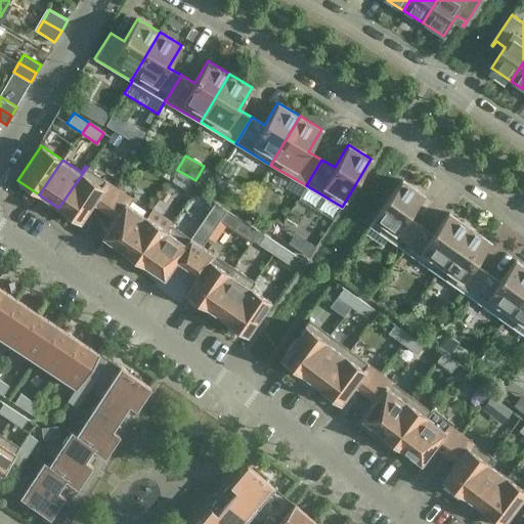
[(119,188),(87,167),(58,208),(80,222),(92,204),(103,211),(119,188)]
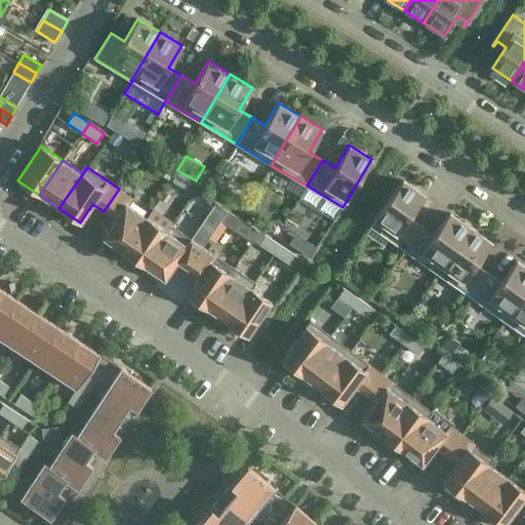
[(178,171),(172,180),(188,191),(194,182),(178,171)]
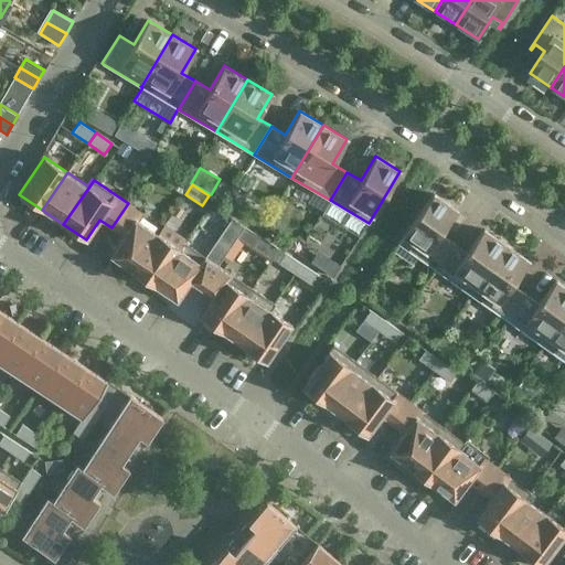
[(433,193),(397,243),(434,269),(454,242),(439,233),(456,210),(433,193)]
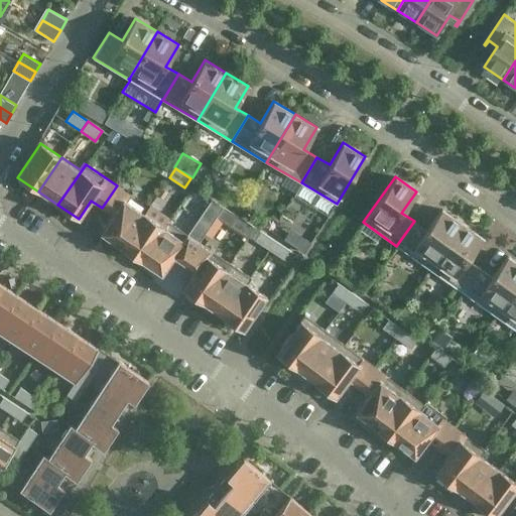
[(129,195),(117,185),(102,208),(112,215),(100,233),(121,248),(144,213),(125,201),(129,195)]
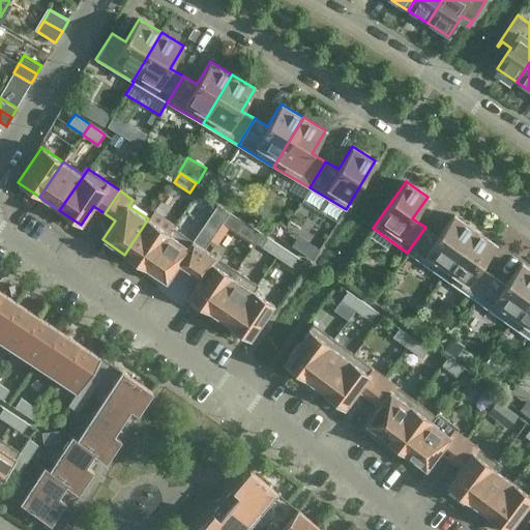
[(194,241),(172,227),(144,268),(166,283),(178,264),(188,271),(204,248),(223,221),(229,211),(218,204),(194,241)]
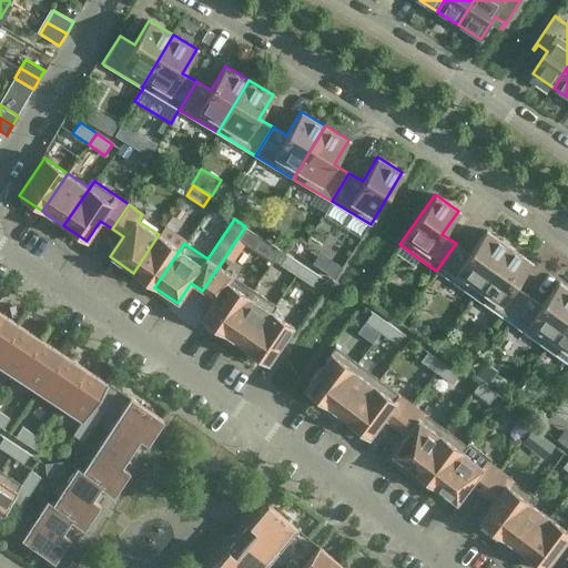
[(165,224),(159,234),(133,273),(154,287),(184,243),(186,240),(165,224)]
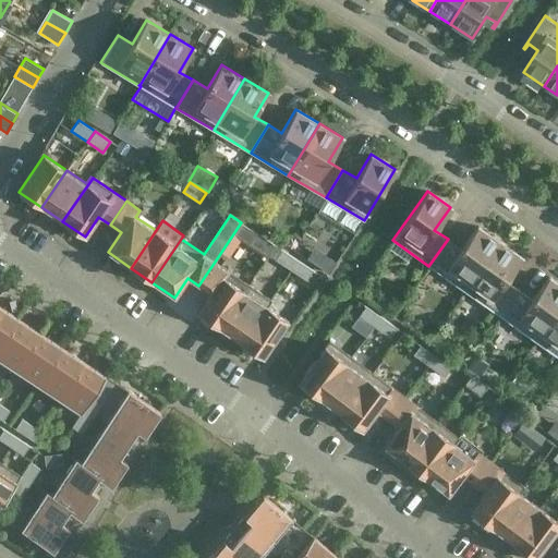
[(275,245),(241,222),(234,232),(268,255),(275,245)]
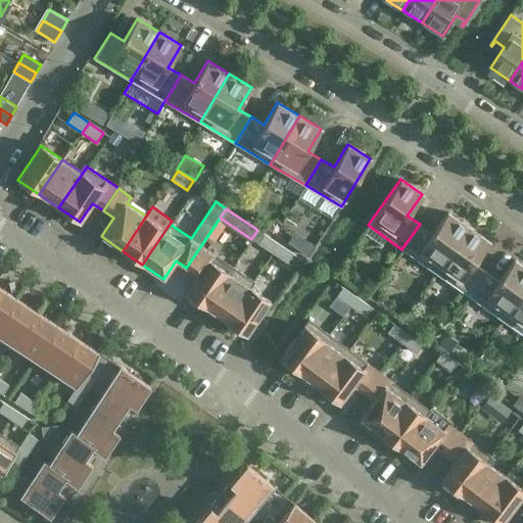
[(432,233),(420,224),(401,249),(435,273),(468,227),(447,211),(432,233)]
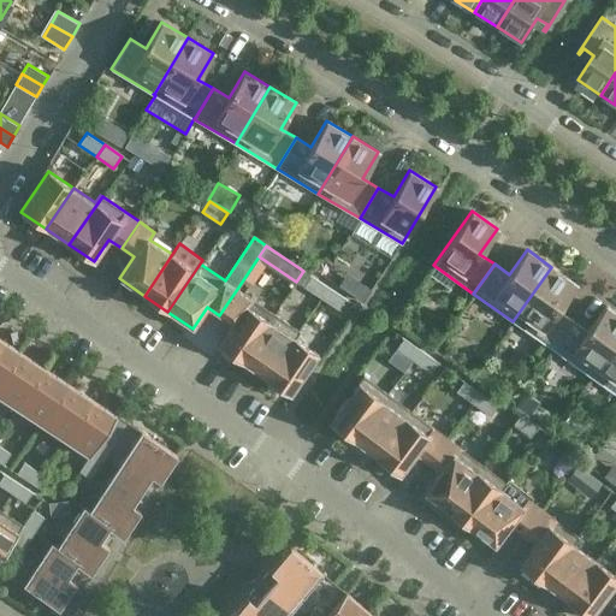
[(551,267),(513,321),(552,349),(573,320),(558,309),(575,284),(551,267)]
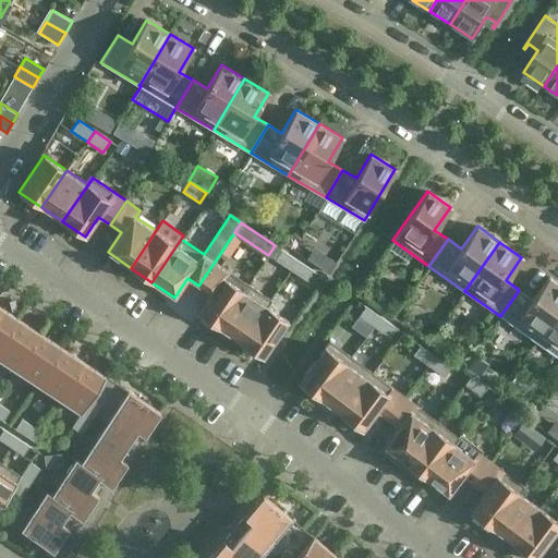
[(296,261),(275,245),(268,255),(290,269),(296,261)]
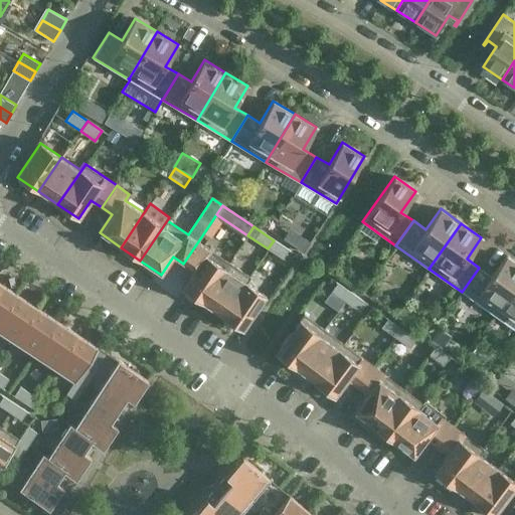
[(306,247),(311,236),(290,226),(285,237),(306,247)]
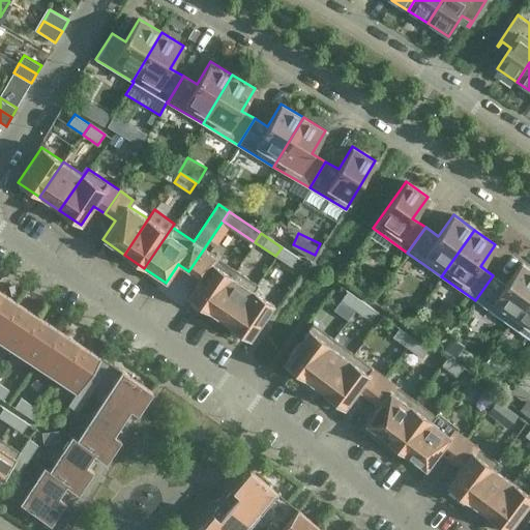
[(297,258),(282,247),(275,256),(291,267),(297,258)]
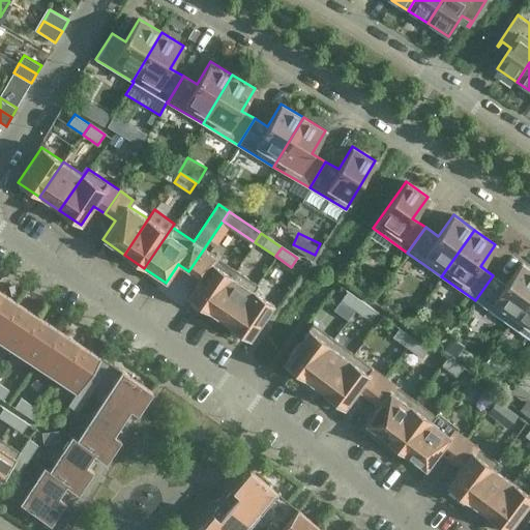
[(236,270),(204,248),(188,271),(199,278),(186,297),(208,312),(236,270)]
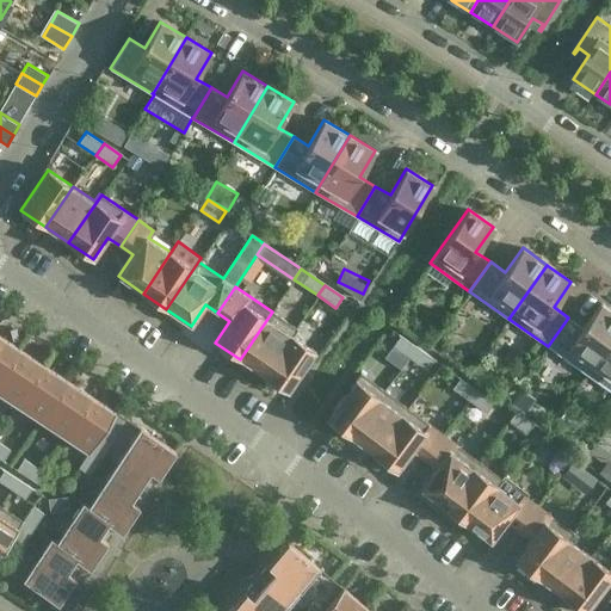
[(582,327),(568,318),(548,346),(586,374),(610,339),(610,309),(600,302),(582,327)]
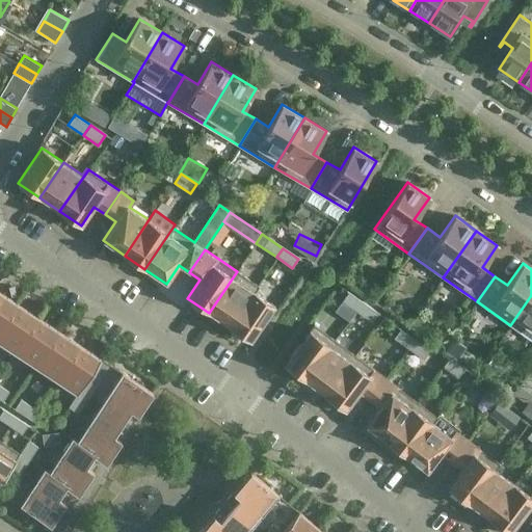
[(258,285),(237,271),(209,313),(230,326),(258,285)]
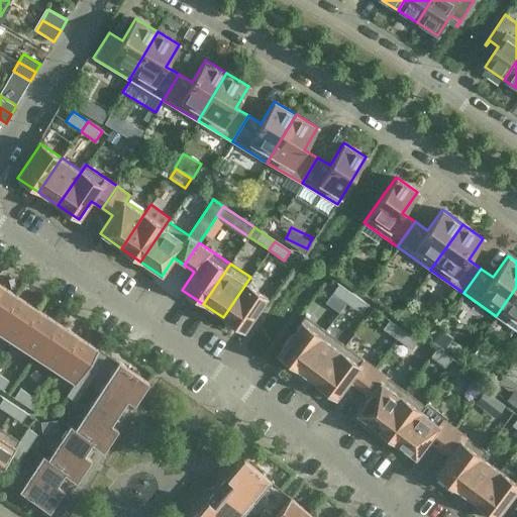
[(251,278),(250,277),(223,317),(244,331),(268,297),(247,284),(251,278)]
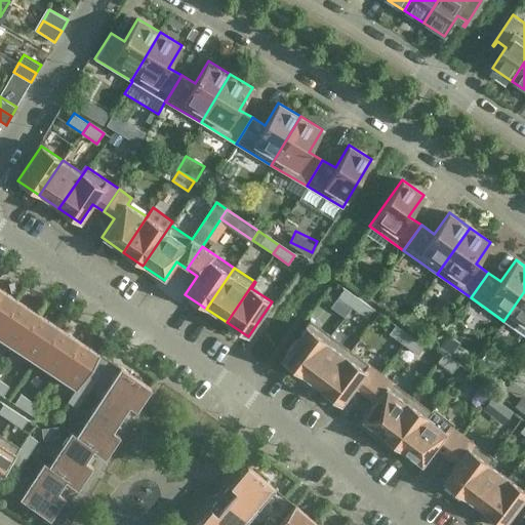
[(0,321),(15,298),(0,287),(0,321)]
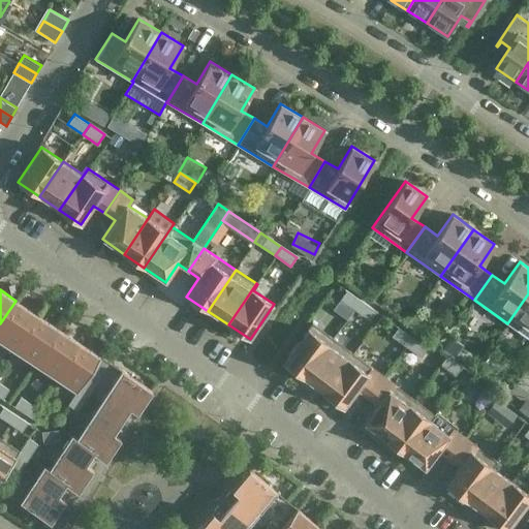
[(361,301),(346,290),(340,299),(353,310),(361,301)]
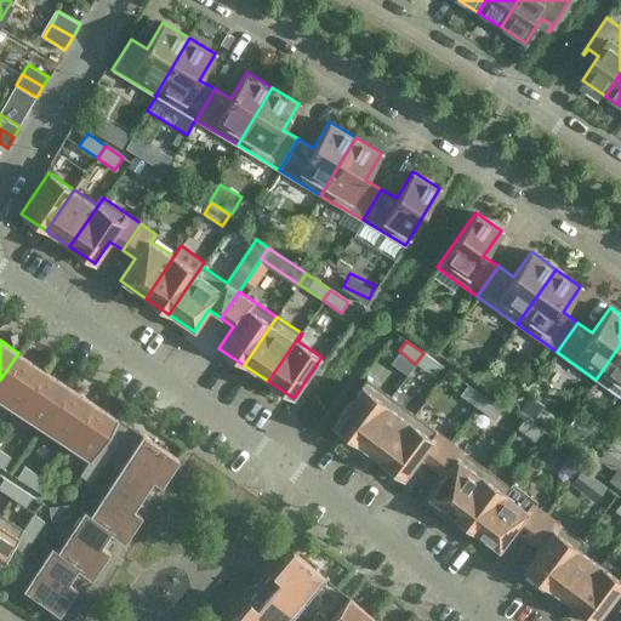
[(620,345),(596,380),(620,397),(620,345)]
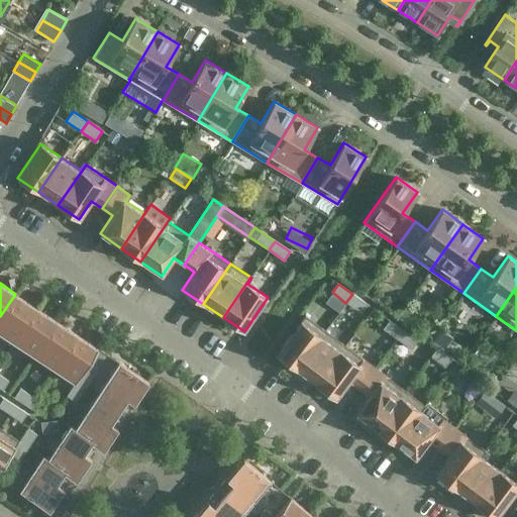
[(0,333),(13,341),(35,307),(15,294),(0,316),(0,333)]
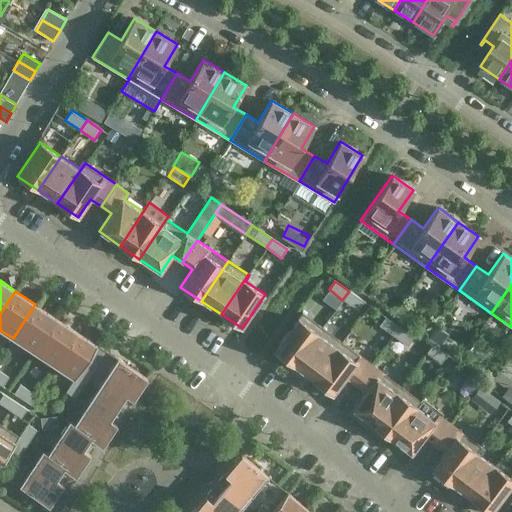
[(362,301),(349,291),(342,300),(356,310),(362,301)]
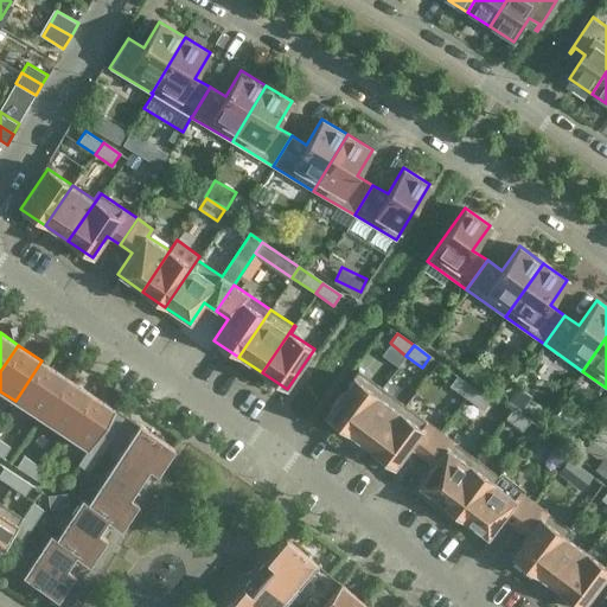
[(39,417),(66,376),(42,360),(16,401),(39,417)]
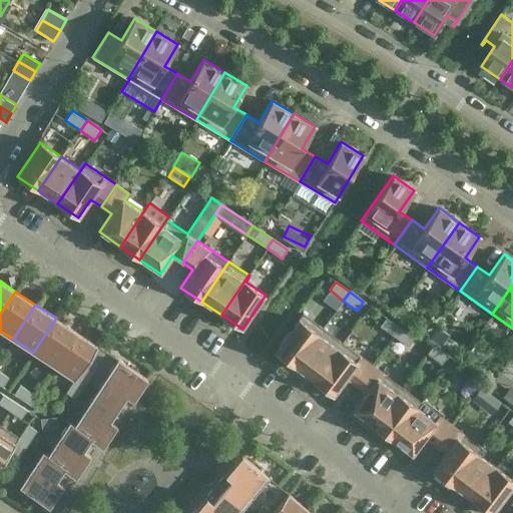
[(274,351),(294,366),(323,328),(303,313),(274,351)]
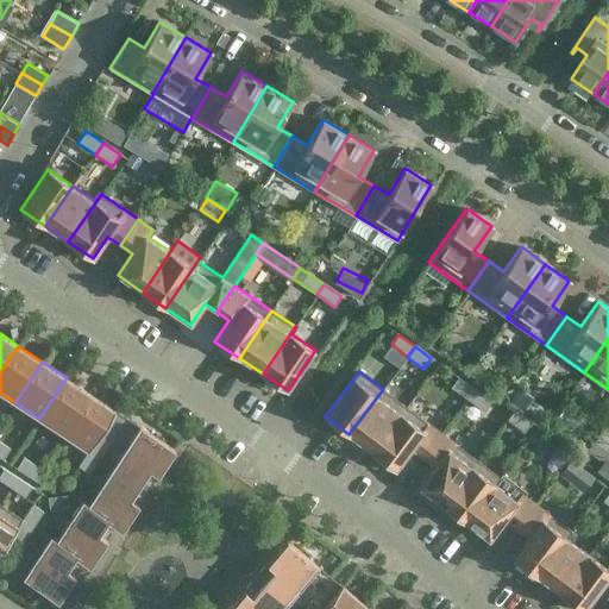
[(63,434),(90,394),(67,377),(39,419),(63,434)]
